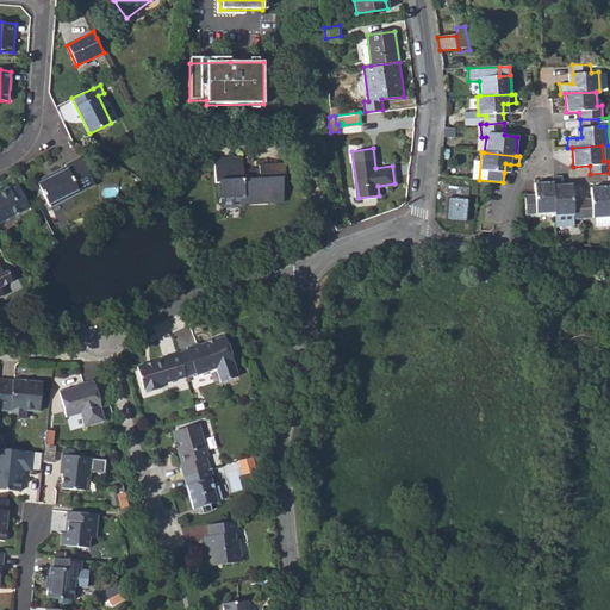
[(50,205),(51,207),(95,185),(82,157),(66,166),(67,170),(53,178),(51,174),(38,180),(39,184),(38,185),(49,205),(50,205)]
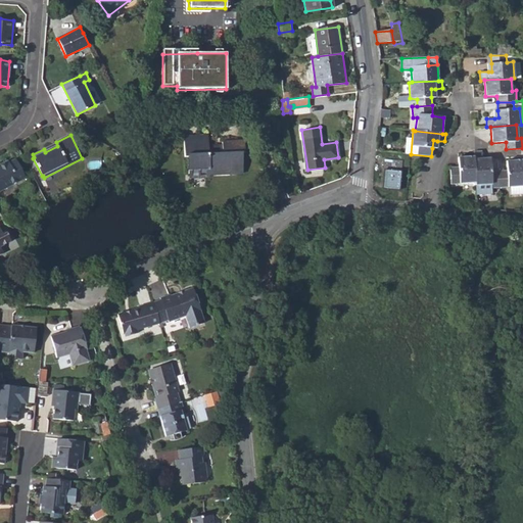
[(187,155),(188,170),(209,169),(209,173),(242,171),(242,152),(245,151),(244,141),(222,141),(222,149),(212,149),(212,145),(208,145),(208,135),(184,136),(185,156),(187,155)]
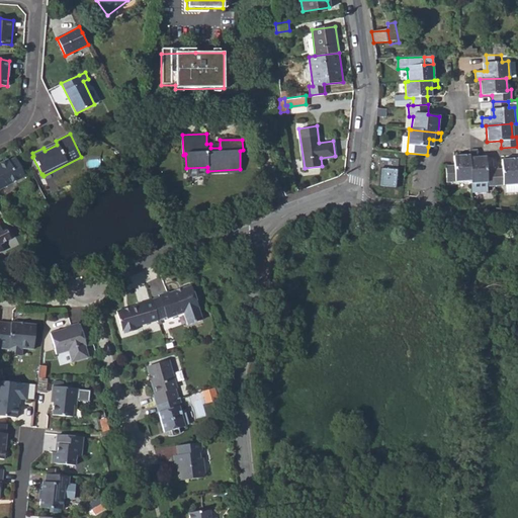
[(487,186),(495,185),(494,169),(487,169),(486,161),(478,161),(478,158),(478,155),(477,150),(469,150),(468,153),(469,156),(470,181),(470,183),(487,182),(487,186)]
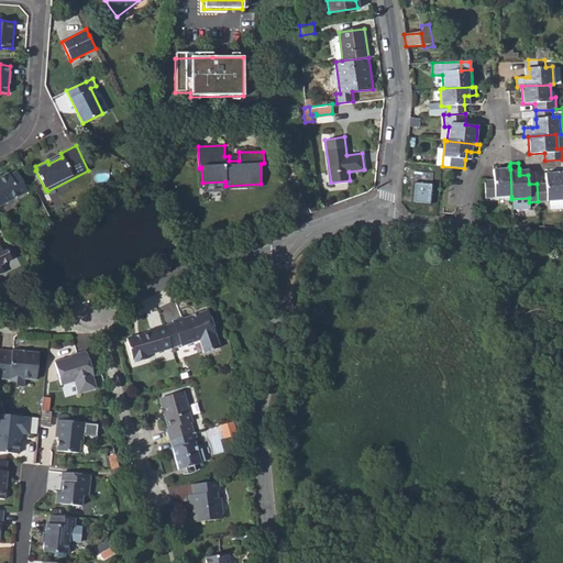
[(485,198),(511,197),(510,169),(493,170),(493,180),(484,180),(485,198)]
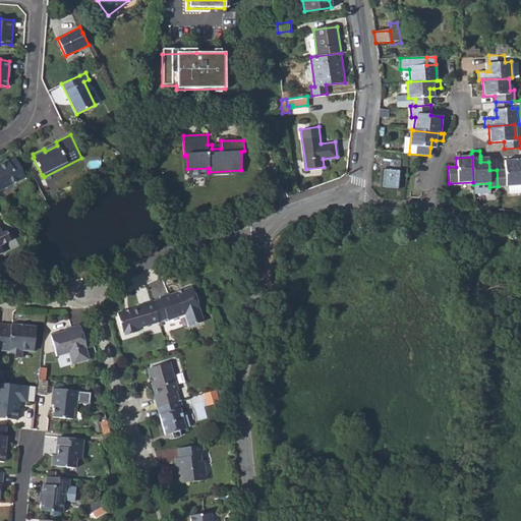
[(8,160),(0,164),(0,188),(24,177),(15,159),(9,162),(8,160)]
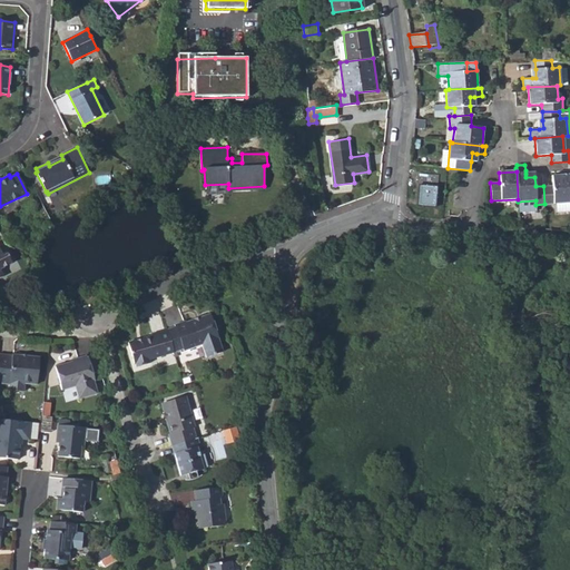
[(420,174),(416,206),(434,208),(438,176),(420,174)]
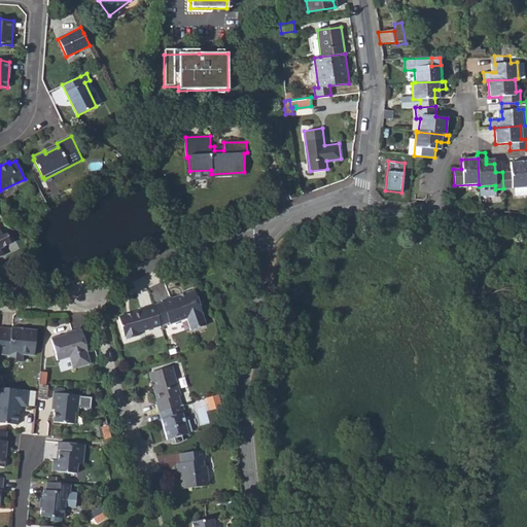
[(514,188),(526,187),(526,172),(526,162),(510,163),(511,172),(502,172),(503,188),(514,188)]
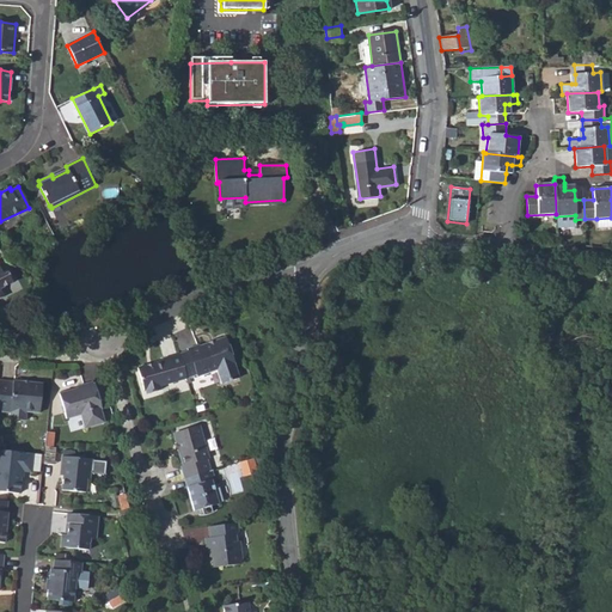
[(611,218),(597,219),(597,227),(611,226),(611,218)]
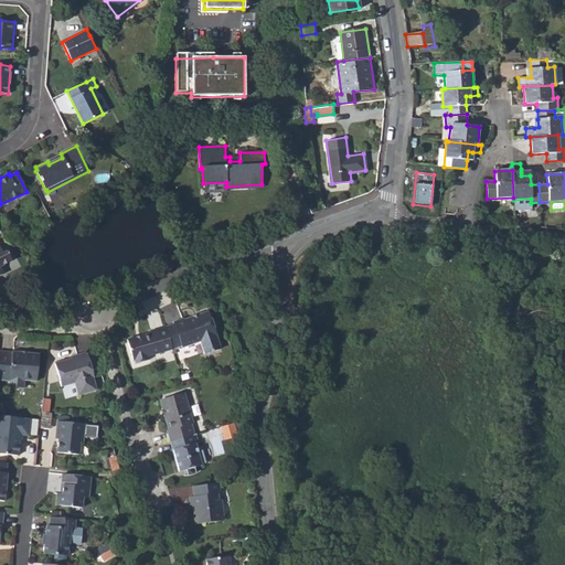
[(0,275),(3,274),(0,267),(0,266),(12,260),(7,251),(2,253),(0,247),(0,275)]
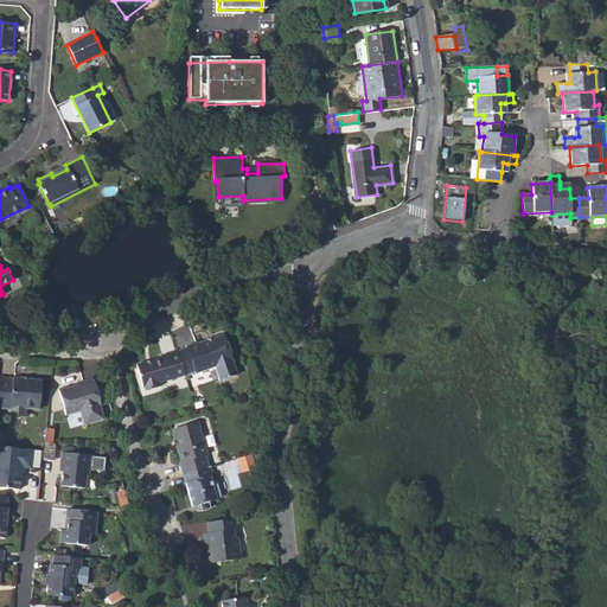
[(186,345),(186,347),(190,359),(181,362),(185,374),(193,371),(195,374),(215,368),(219,382),(238,377),(228,336),(216,339),(216,342),(209,344),(208,342),(199,343),(199,342),(186,345)]
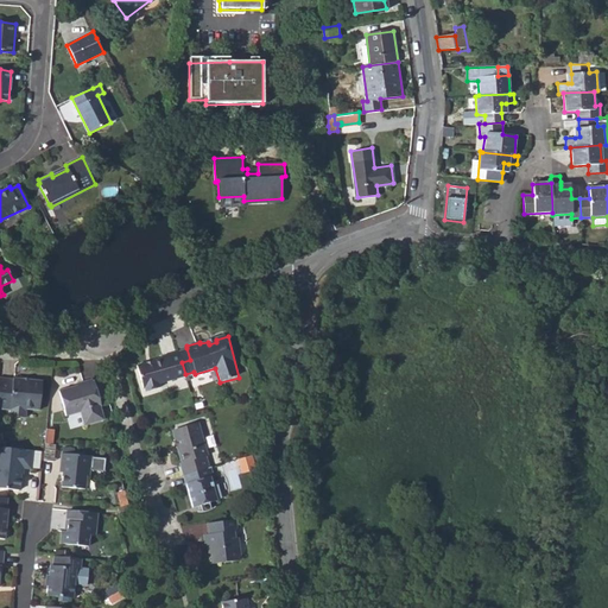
[(179,350),(182,362),(190,360),(187,348),(179,350)]
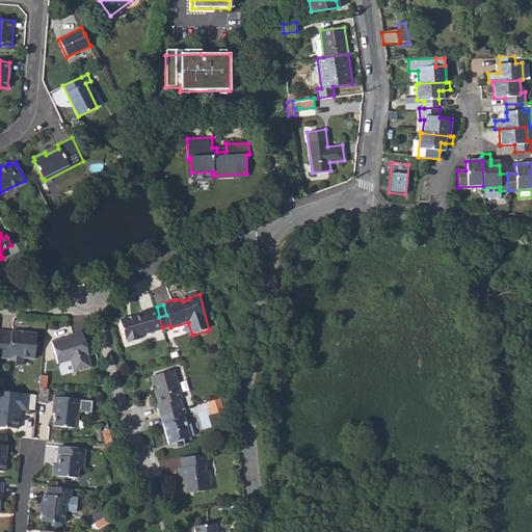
[(127,337),(127,340),(139,338),(138,334),(162,327),(159,317),(157,307),(140,311),(139,312),(140,313),(118,319),(124,338),(127,337)]
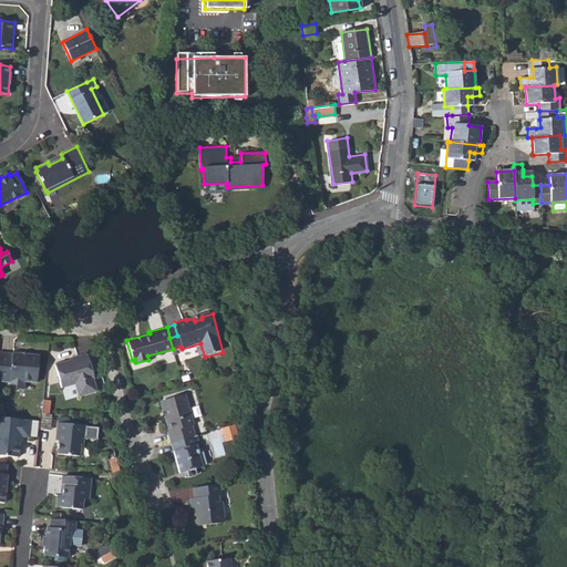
[(0,352),(0,380),(11,382),(11,381),(38,383),(40,356),(29,354),(29,357),(21,357),(21,353),(14,353),(0,352)]
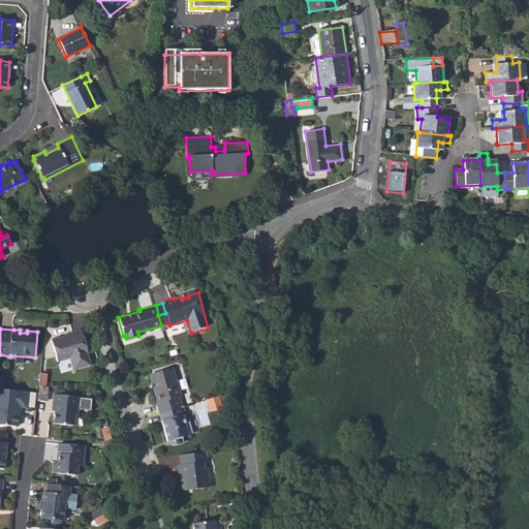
[(52,340),(58,361),(70,358),(73,369),(90,365),(87,352),(88,352),(83,332),(81,332),(81,330),(72,332),(72,334),(52,340)]
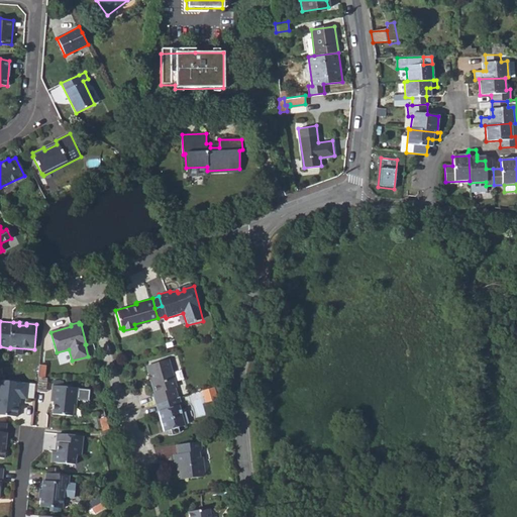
[(153,394),(157,404),(179,397),(177,388),(178,387),(170,359),(150,365),(148,369),(150,374),(148,374),(150,381),(152,380),(156,393),(153,394)]
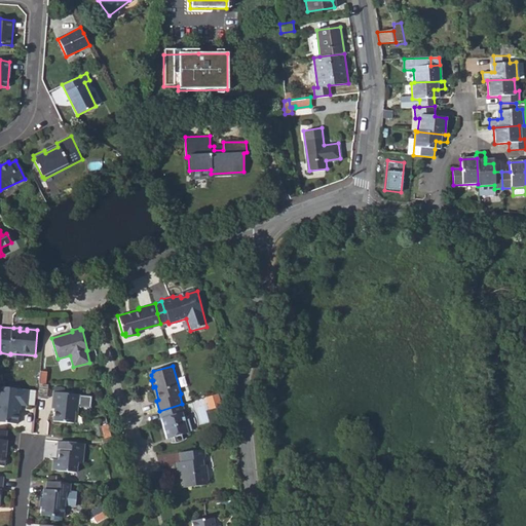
[(26,405),(28,389),(0,386),(0,420),(16,423),(19,411),(15,408),(15,404),(19,405),(26,405)]
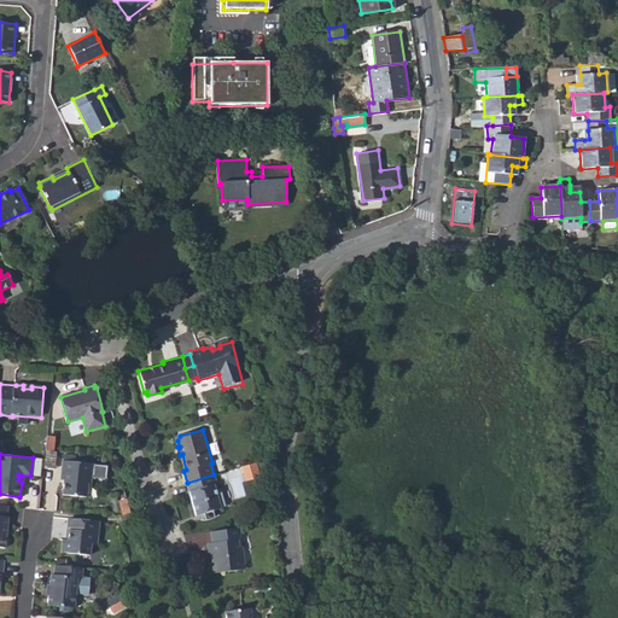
[(94,462),(64,460),(63,472),(65,472),(64,481),(63,495),(86,497),(87,482),(88,474),(91,474),(93,477),(94,478),(94,477),(108,478),(109,465),(94,464),(94,462)]
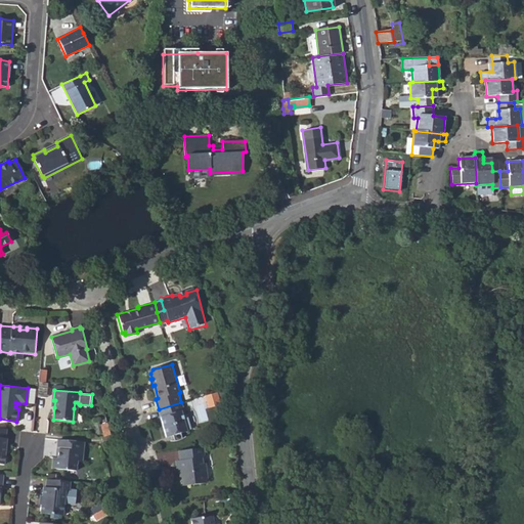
[(217,391),(211,393),(215,405),(220,403),(217,391)]
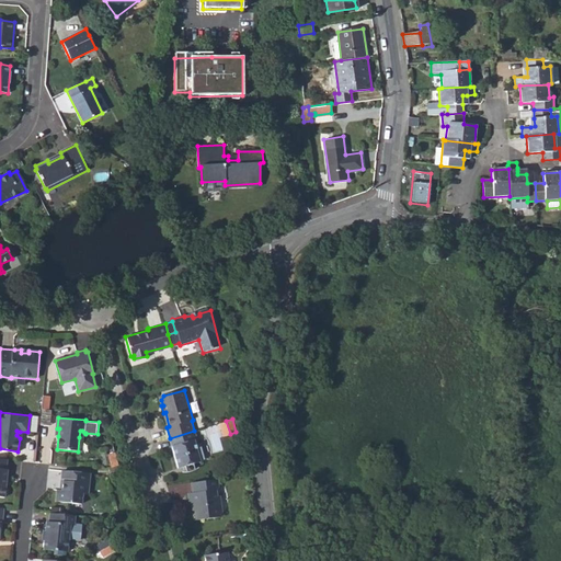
[(226,421),(219,423),(224,436),(230,434),(226,421)]
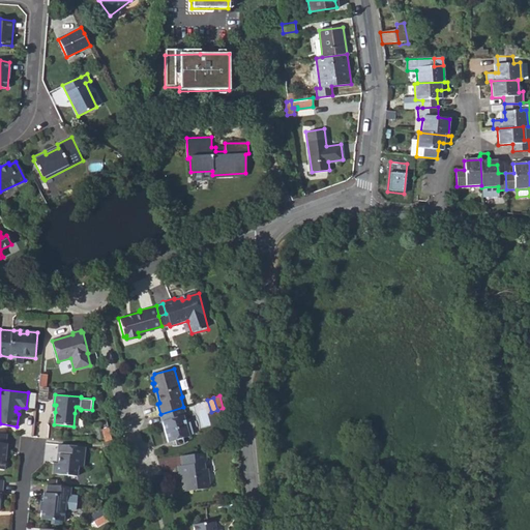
[(164,422),(170,443),(175,442),(178,441),(180,446),(187,443),(186,439),(194,437),(193,435),(195,434),(186,406),(183,407),(164,414),(167,422),(164,422)]
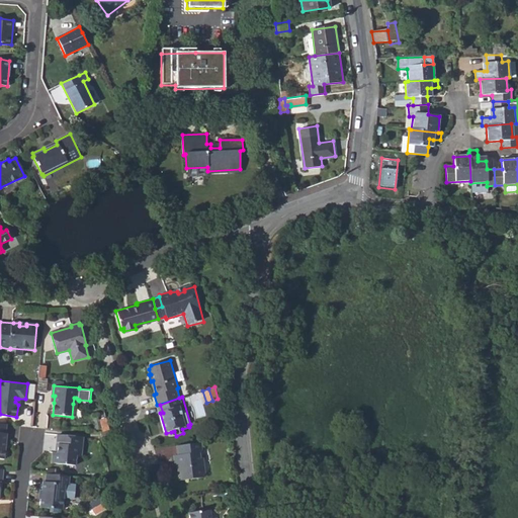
[(100,419),(103,432),(109,430),(106,418),(100,419)]
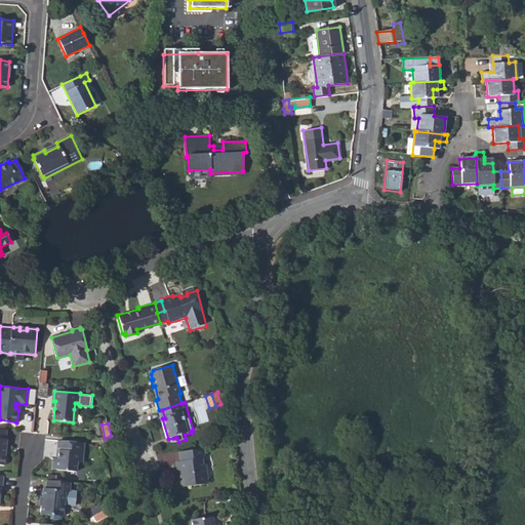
[(85,444),(59,441),(58,452),(59,452),(58,459),(56,460),(53,471),(79,474),(80,462),(83,462),(85,444)]
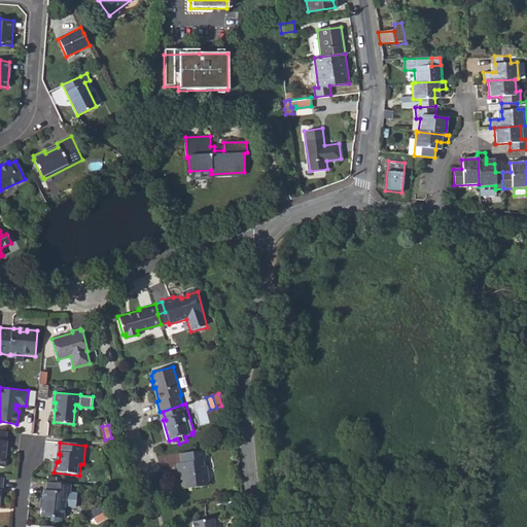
[(206,456),(206,450),(181,453),(182,462),(178,462),(179,473),(183,472),(185,488),(206,486),(209,482),(208,470),(204,470),(203,461),(206,456)]
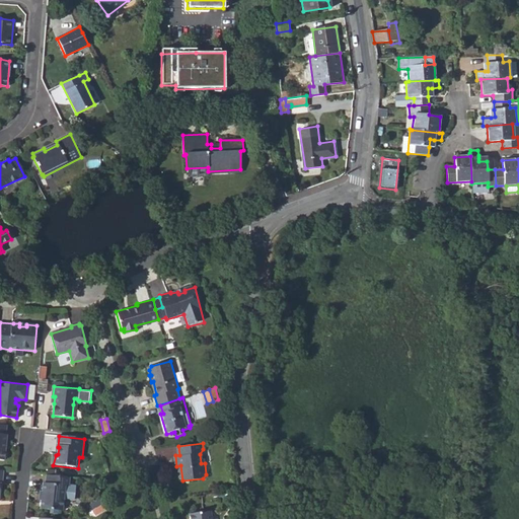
[(67,486),(68,477),(46,474),(46,483),(43,483),(42,492),(45,492),(44,500),(41,500),(40,508),(62,510),(64,486),(67,486)]
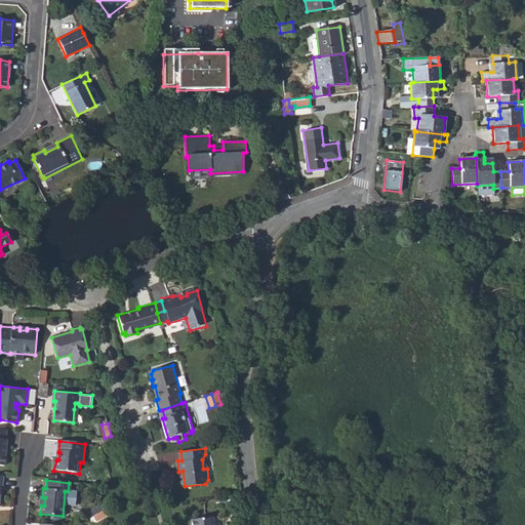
[(105,510),(93,516),(96,522),(108,516),(107,514),(106,512),(105,510)]
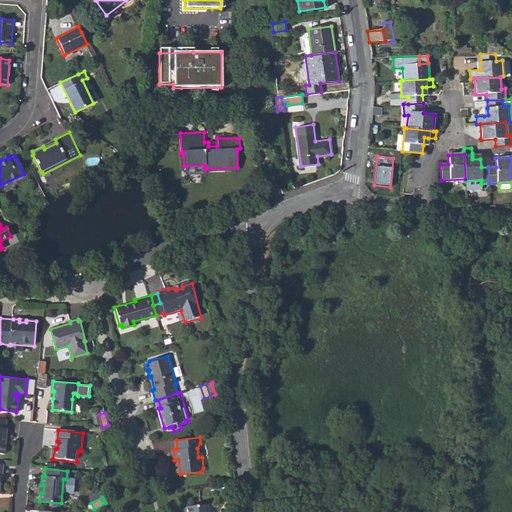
[(186,506),(187,511),(208,511),(207,503),(186,506)]
